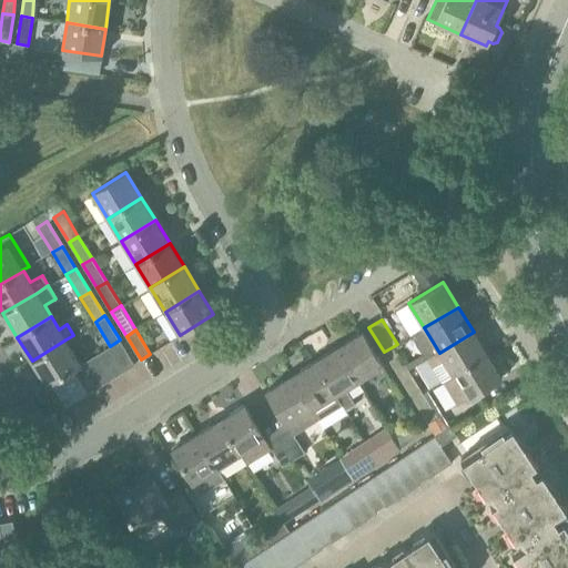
[(338,346),(359,379),(383,365),(362,332),(338,346)]
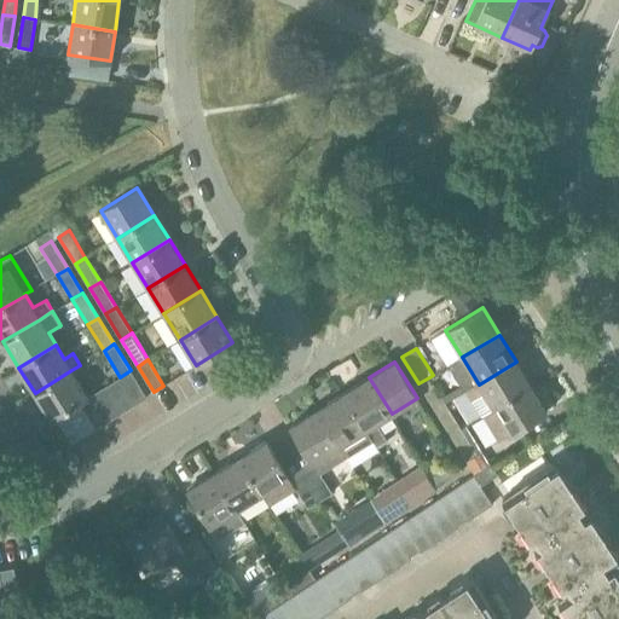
[(531,386),(516,362),(479,385),(467,392),(473,403),(485,394),(493,409),(531,386)]
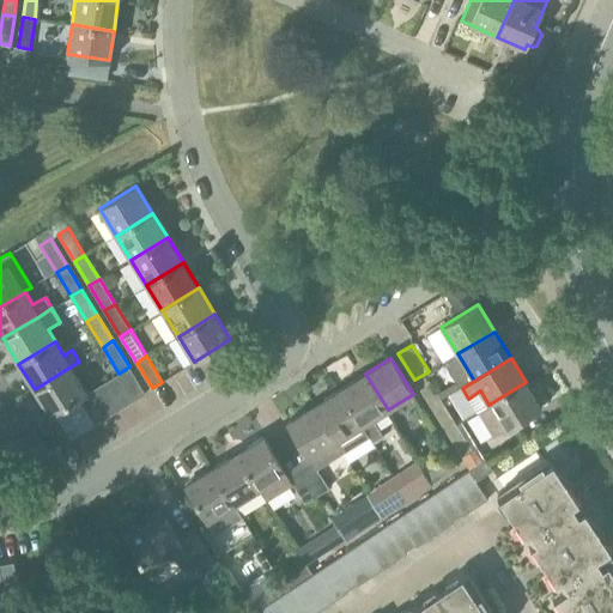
[(71,366),(35,389),(50,416),(54,414),(66,406),(78,399),(87,393),(71,366)]
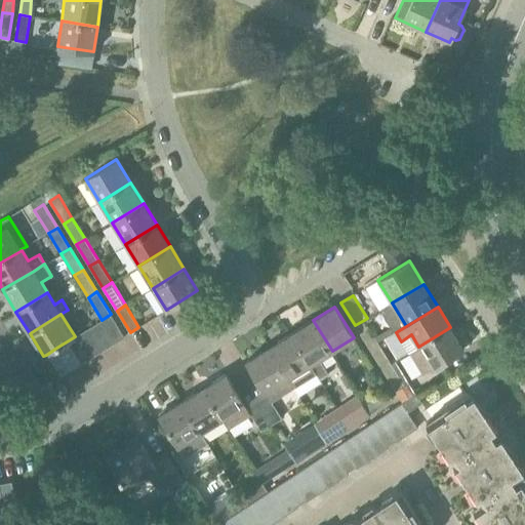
[(102,320),(99,322),(113,342),(124,335),(111,314),(102,320)]
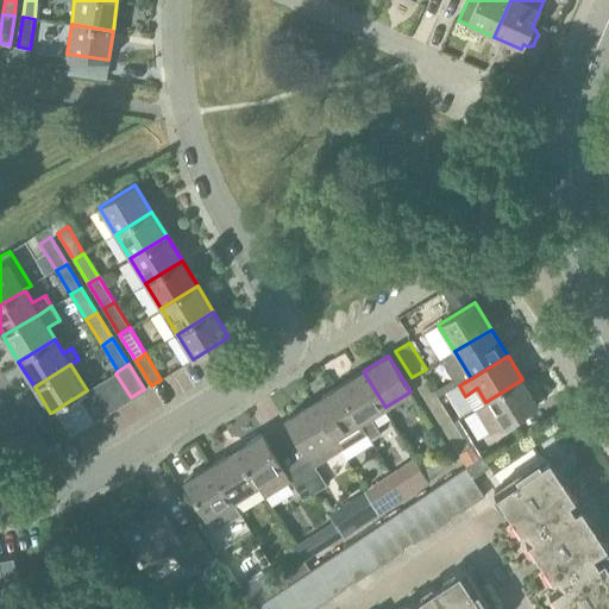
[(371,416),(385,407),(363,371),(338,387),(359,424),(360,422),(369,437),(370,439),(381,433),(371,416)]
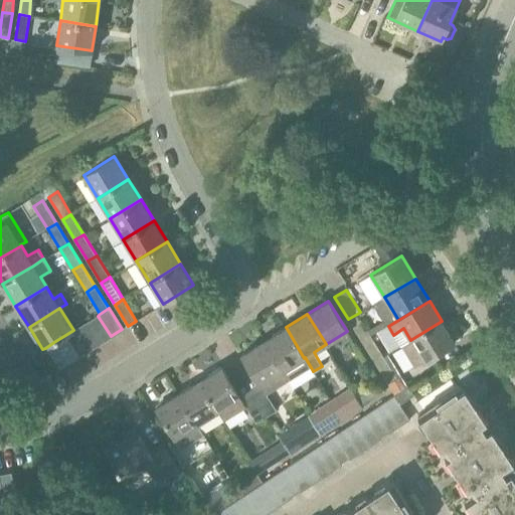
[(371,336),(357,314),(348,319),(362,342),(371,336)]
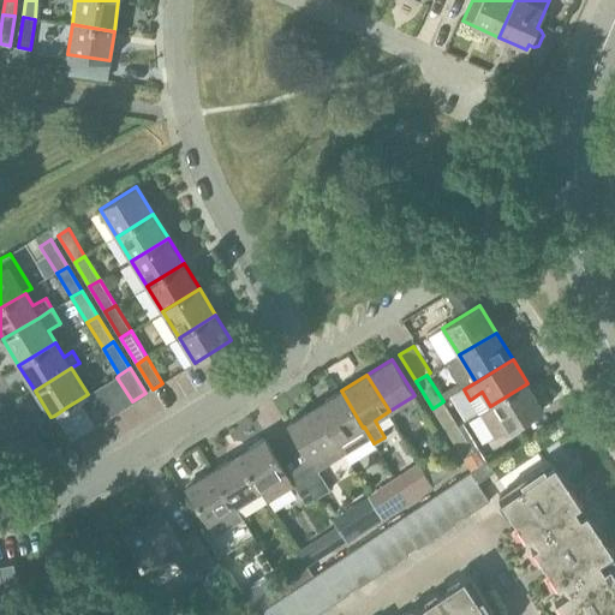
[(117,377),(103,384),(119,410),(132,401),(117,377)]
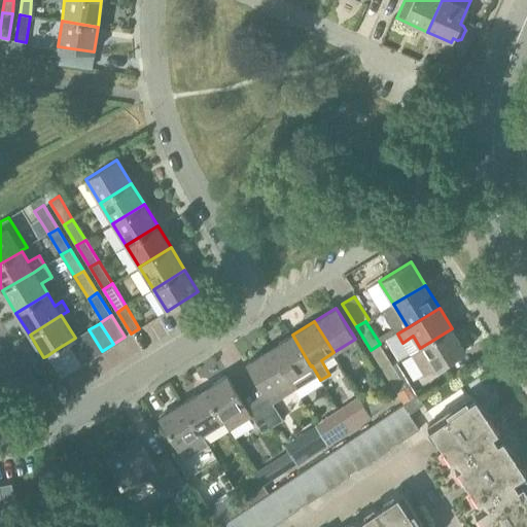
[(410,354),(424,376),(465,351),(452,328),(420,348),(410,354)]
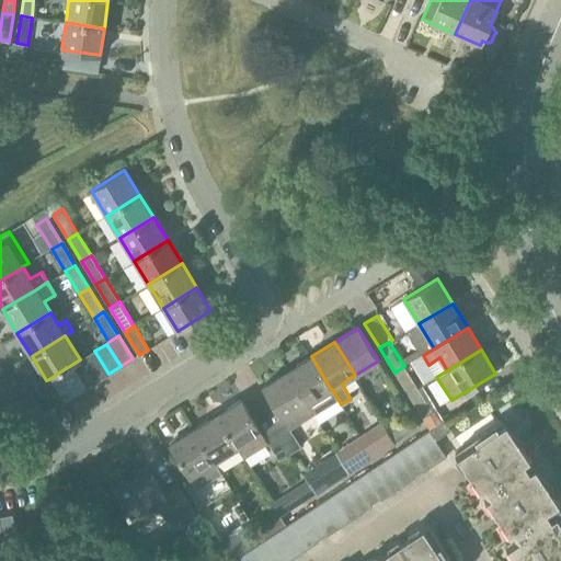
[(94,351),(82,358),(96,381),(109,374),(94,351)]
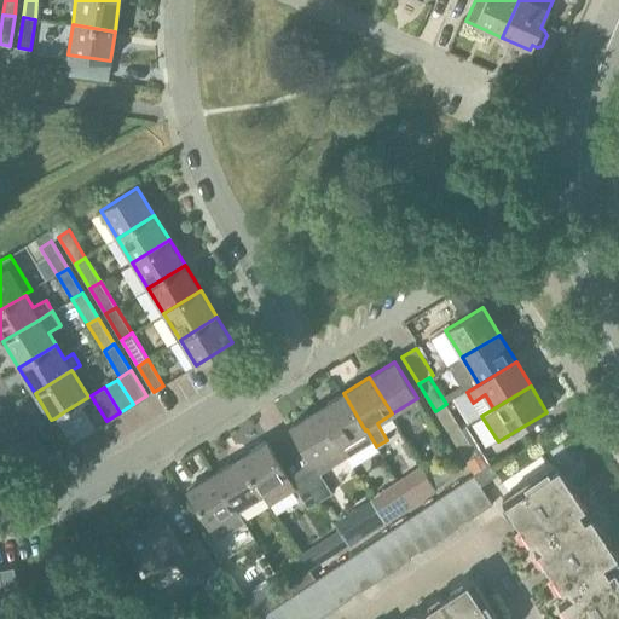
[(343,393),(317,409),(348,460),(375,444),(366,429),(365,431),(343,393)]
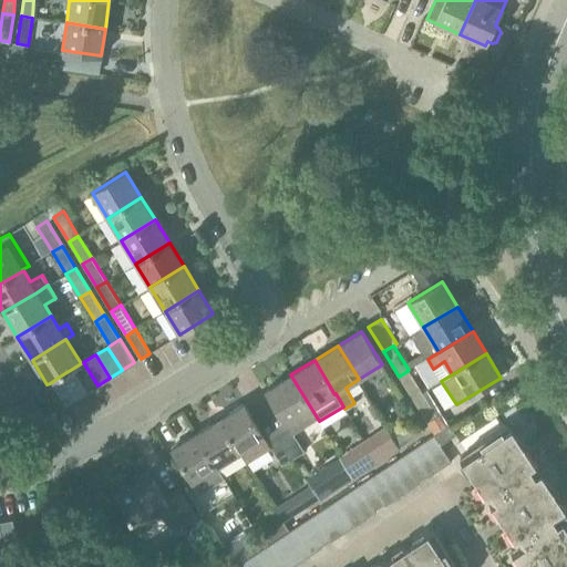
[(81,363),(72,369),(88,392),(98,385),(83,362),(81,363)]
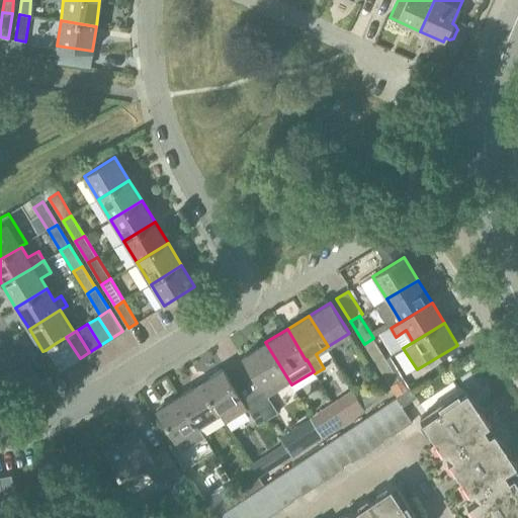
[(66,337),(56,343),(69,364),(80,358),(66,337)]
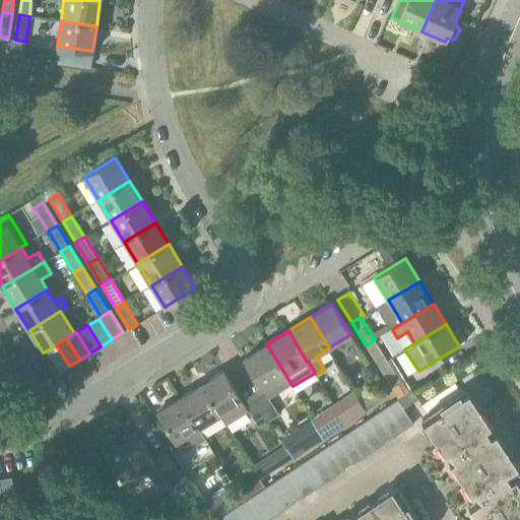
[(378,365),(387,360),(375,339),(366,345),(378,365)]
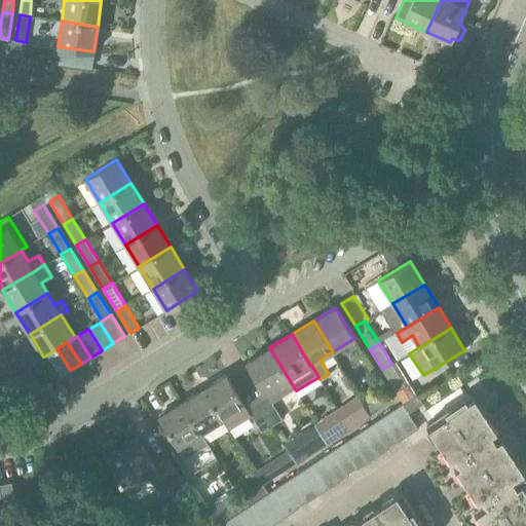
[(268,397),(257,404),(271,425),(283,419),(273,404),(296,390),(269,347),(247,362),(268,397)]
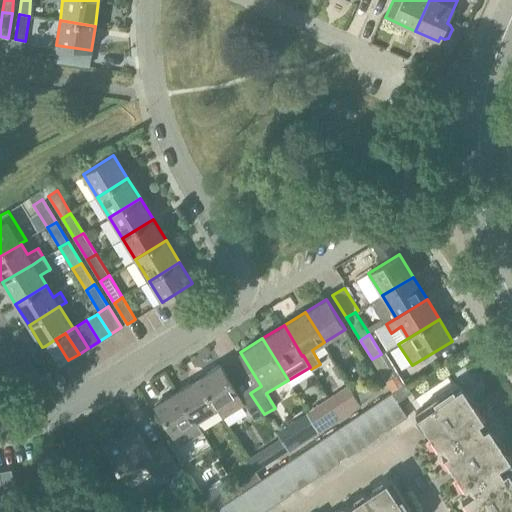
[(55,339),(45,346),(58,367),(68,360),(55,339)]
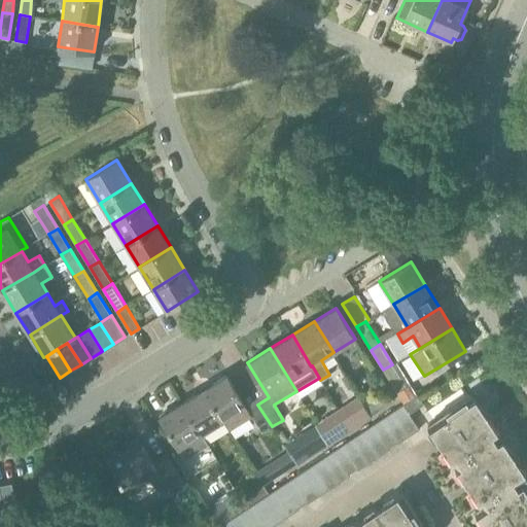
[(392,364),(383,370),(397,392),(406,387),(392,364)]
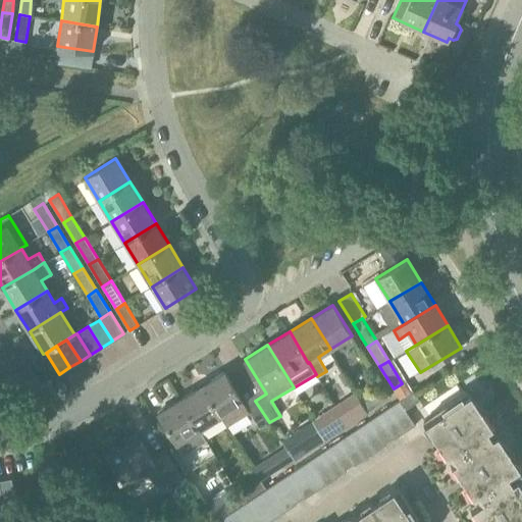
[(224,371),(201,385),(221,417),(227,428),(250,414),(259,429),(269,422),(255,401),(246,406),(224,371)]
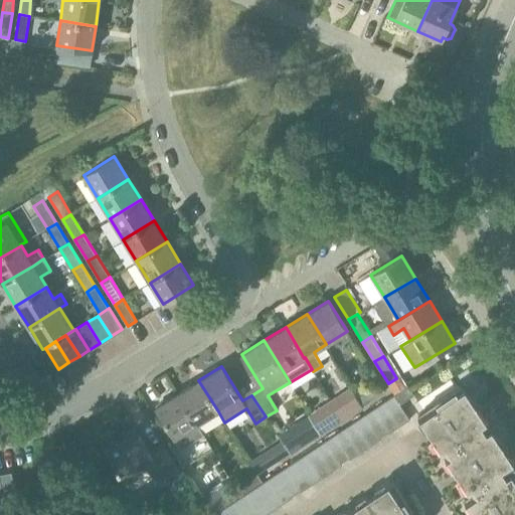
[(178,393),(197,423),(218,411),(198,380),(178,393)]
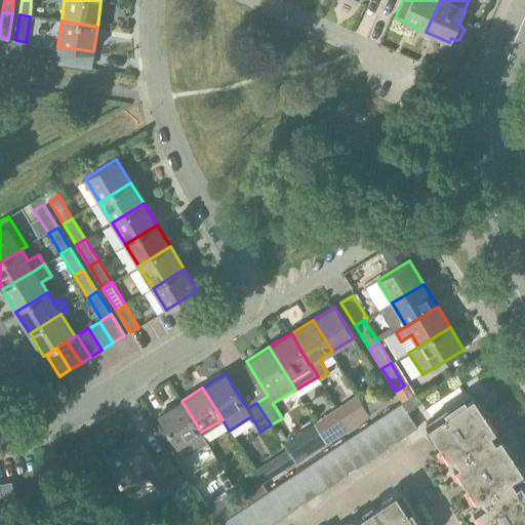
[(365,404),(363,405),(369,414),(371,413),(392,399),(387,391),(365,404)]
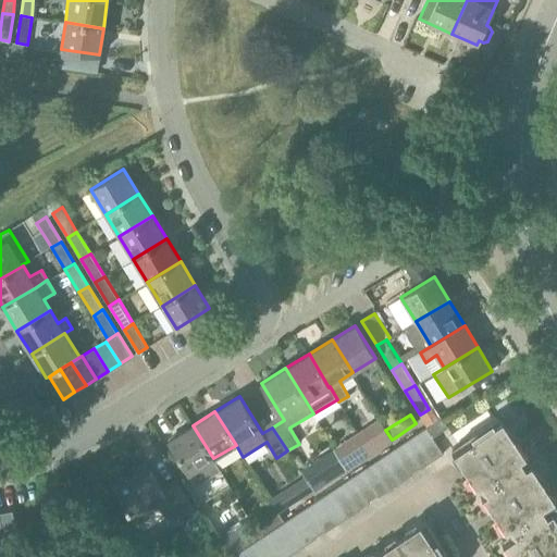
[(447,426),(441,417),(426,426),(433,436),(447,426)]
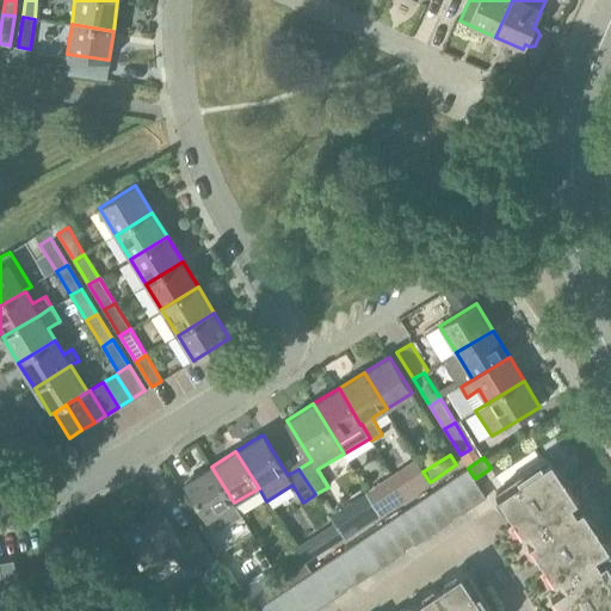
[(610,553),(610,551),(548,457),(495,492),(528,539),(559,587),(550,592),(563,610),(610,610),(610,567),(604,557),(610,553)]
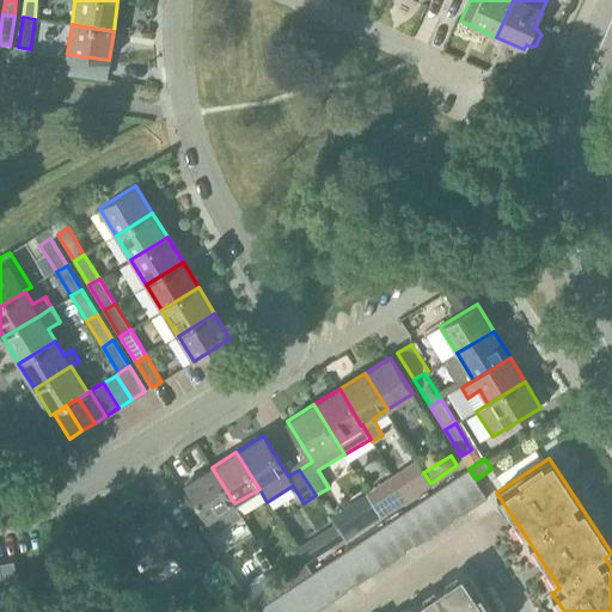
[(417,463),(368,495),(374,506),(381,515),(408,497),(430,483),(423,472),(417,463)]
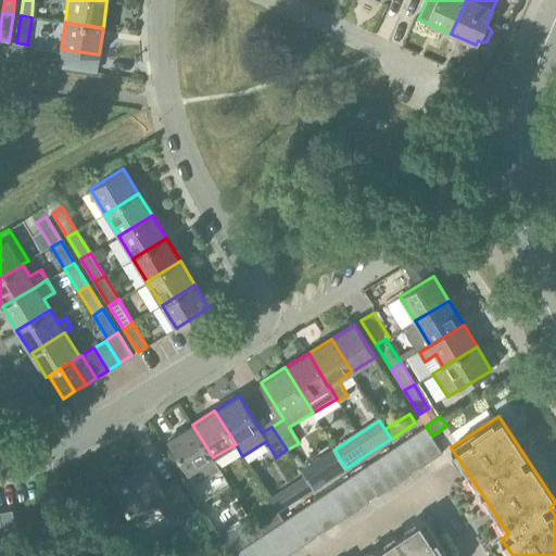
[(213,457),(192,425),(168,440),(196,484),(219,469),(213,458),(213,457)]
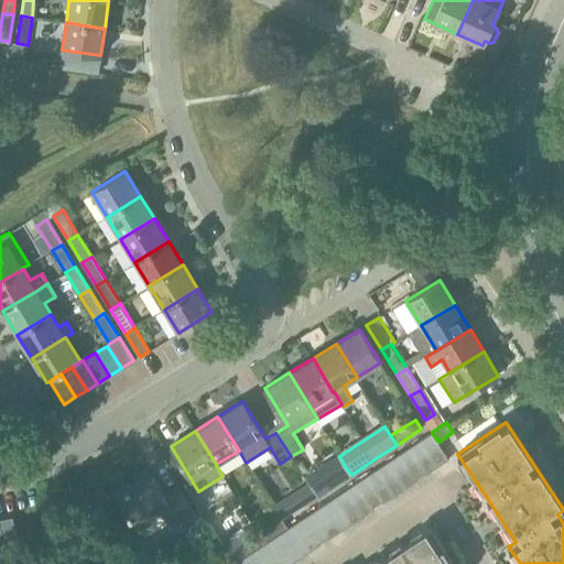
[(333,498),(349,524),(373,509),(373,508),(382,501),(382,502),(416,480),(416,479),(425,473),(426,474),(448,458),(431,432),(333,498)]
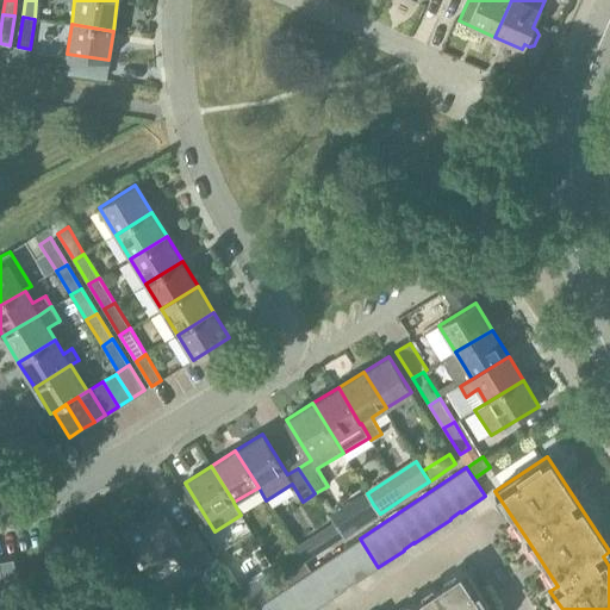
[(367,493),(331,516),(344,536),(380,514),(373,504),(367,493)]
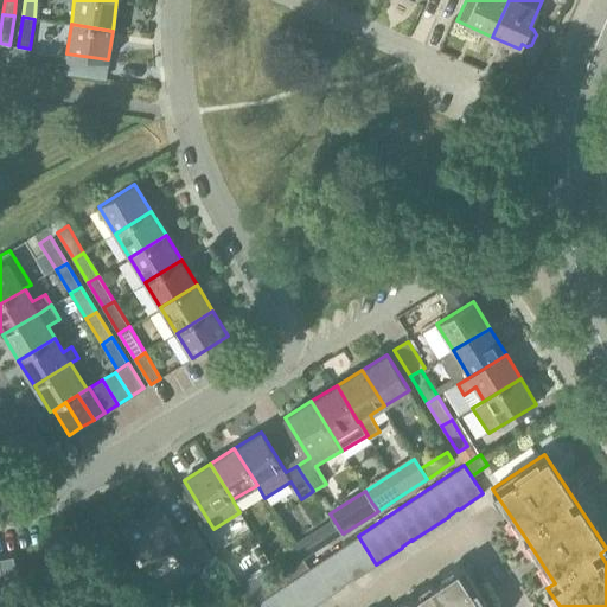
[(161,510),(126,532),(138,551),(136,551),(157,586),(161,583),(152,568),(165,560),(163,555),(172,549),(185,569),(211,553),(193,523),(176,534),(161,510)]
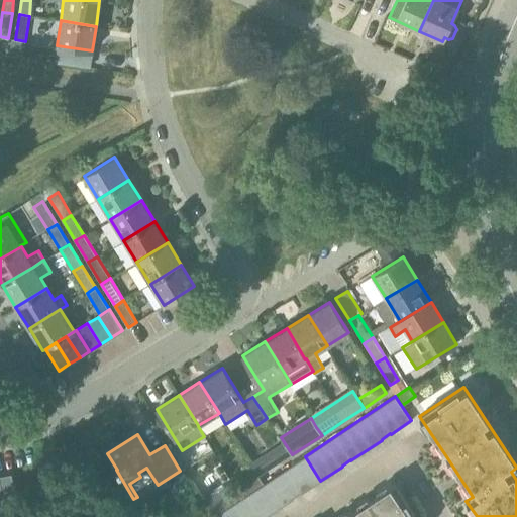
[(302,494),(320,481),(305,456),(264,484),(242,497),(220,512),(216,515),(217,516),(266,516),(293,500),(293,498),(301,493),(302,494)]
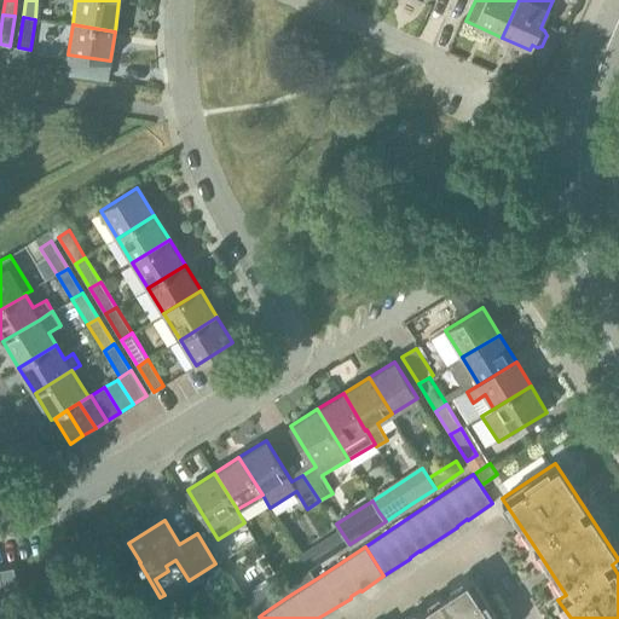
[(13,568),(0,570),(0,597),(18,595),(13,568)]
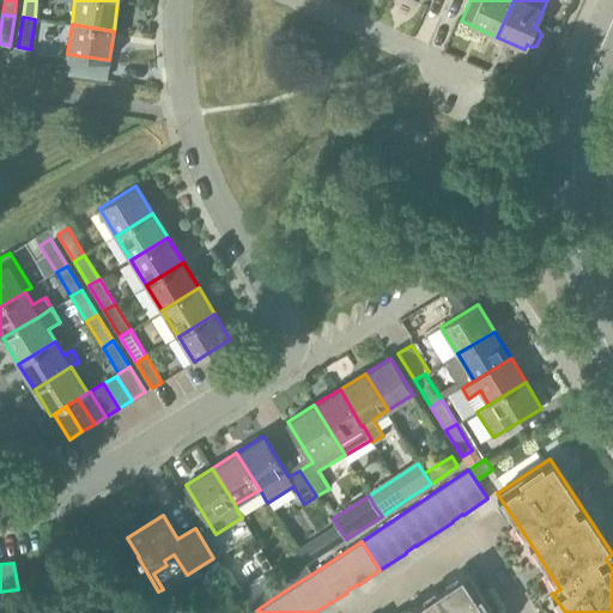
[(287,589),(313,574),(305,563),(281,580),(287,589)]
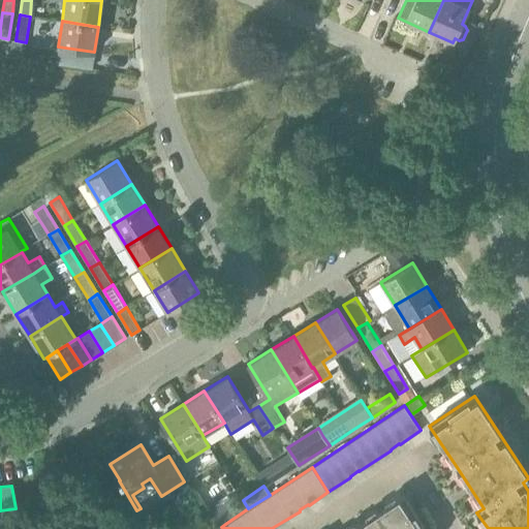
[(351,528),(426,528),(403,495),(362,522),(351,528)]
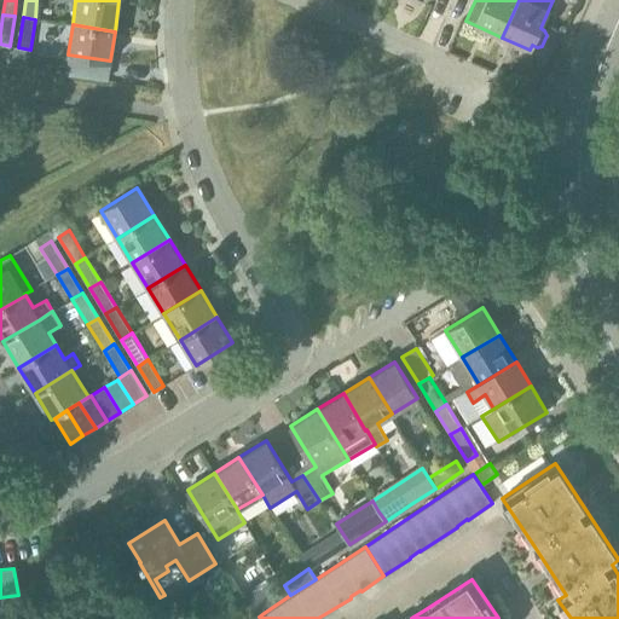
[(264,613),(290,595),(284,585),(258,603),(264,613)]
